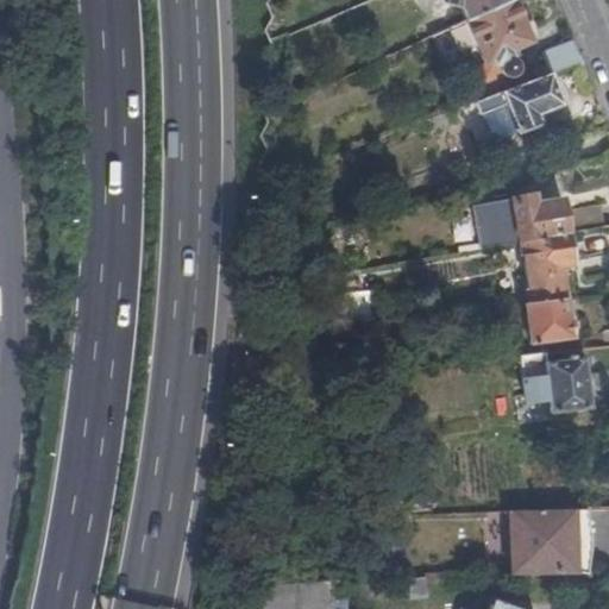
[(383,0),(364,8),(368,18),(387,10),(383,0)]
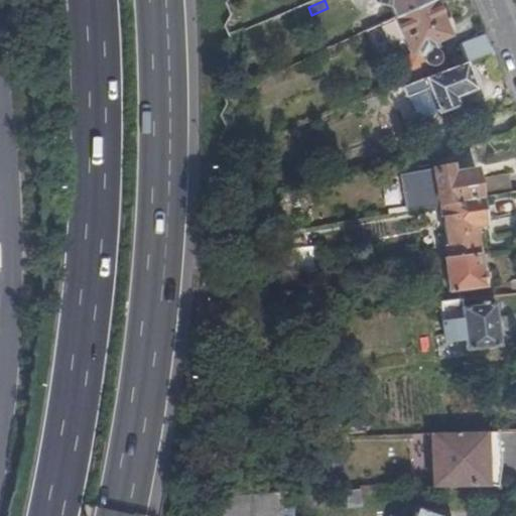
[(365,0),(378,24),(394,17),(390,7),(377,3),(378,0),(365,0)]
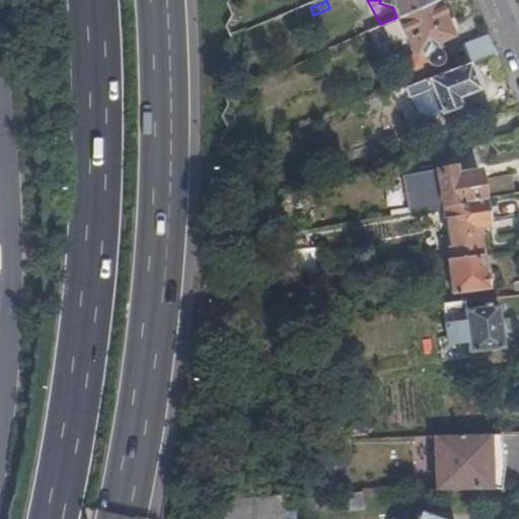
[(454,34),(438,0),(434,0),(396,17),(380,24),(368,30),(372,39),(373,41),(401,27),(414,54),(420,51),(422,56),(425,55),(427,56),(428,61),(432,65),(437,65),(441,63),(443,59),(443,54),(441,51),(439,51),(436,44),(454,34)]
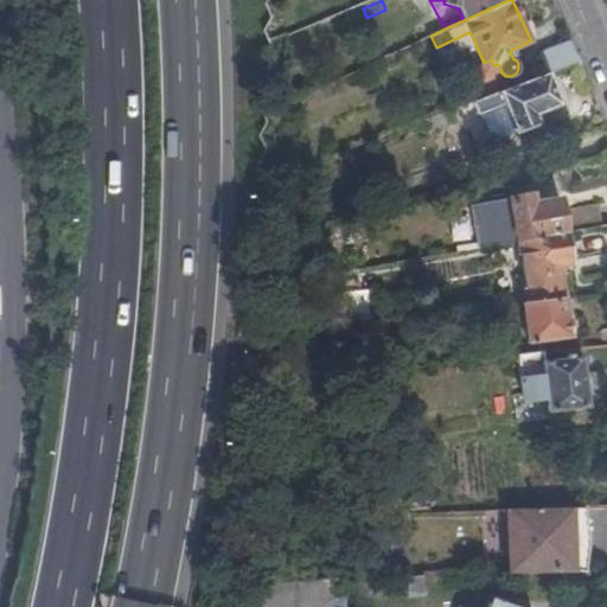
[(464,20),(508,0),(445,0),(443,4),(459,8),(464,20)]
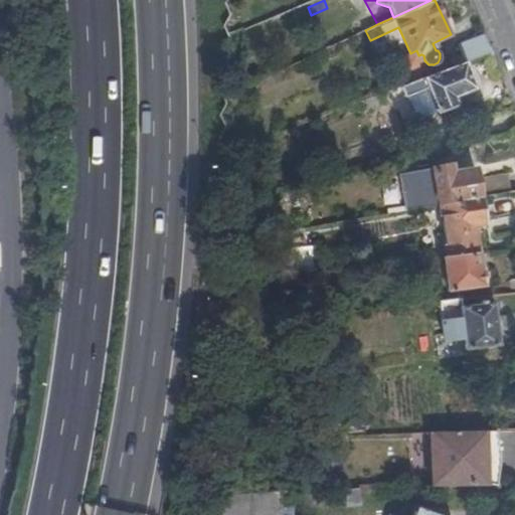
[(492,50),(485,33),(459,44),(465,61),(492,50)]
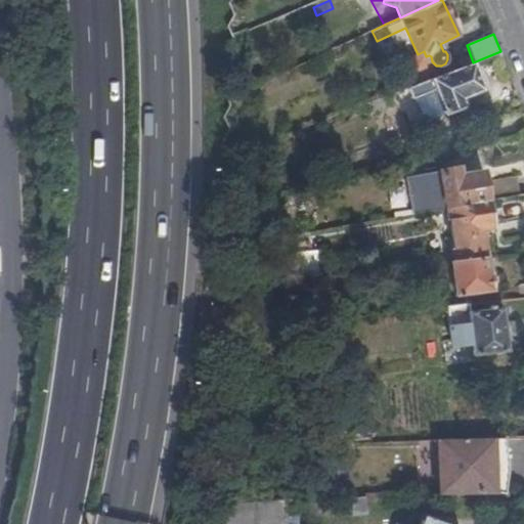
[(473,62),(408,87),(411,98),(419,95),(424,93),(427,87),(431,92),(436,90),(444,114),(464,106),(462,97),(483,90),(482,84),(485,82),(479,67),(475,68),(473,62)]
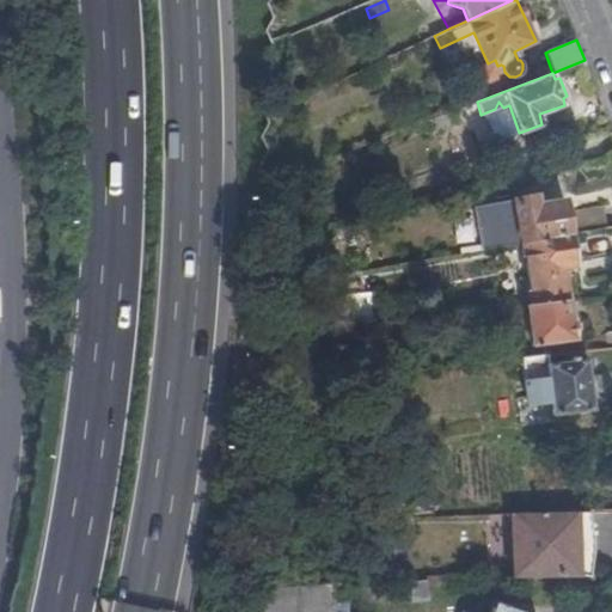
[(500,140),(519,133),(509,105),(503,108),(499,102),(495,109),(489,111),(500,140)]
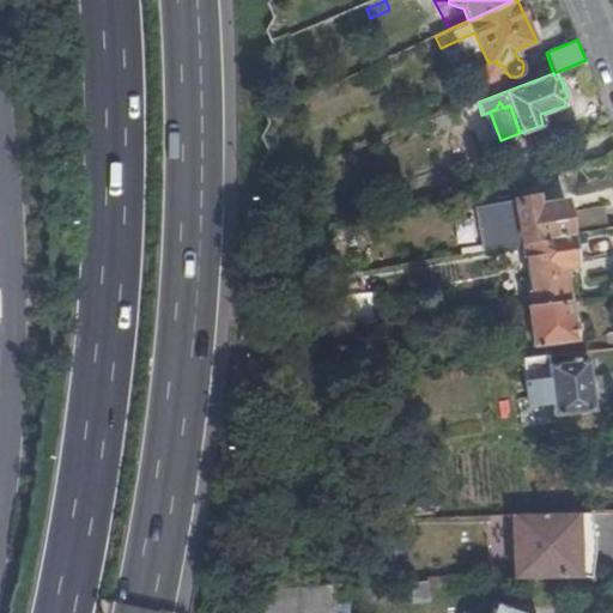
[(463,242),(465,254),(525,243),(570,236),(602,230),(599,210),(568,214),(566,202),(539,206),(536,196),(515,201),(521,236),(514,238),(508,234),(463,242)]
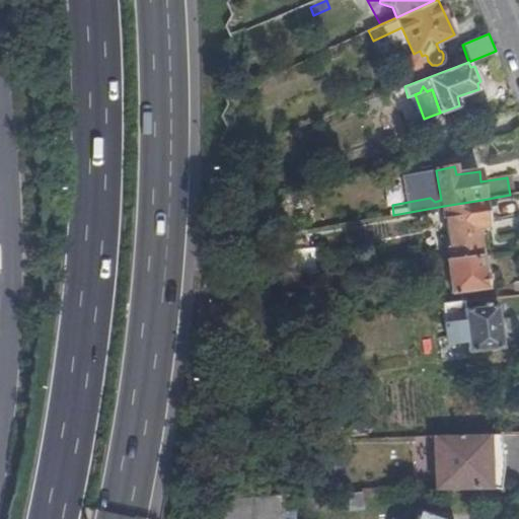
[(483,200),(444,206),(450,258),(482,254),(478,227),(486,226),(483,200)]
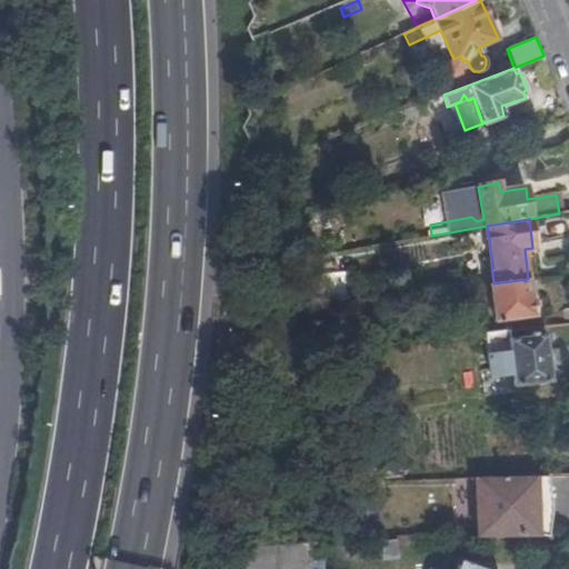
[(417,227),(405,229),(407,240),(419,238),(417,227)]
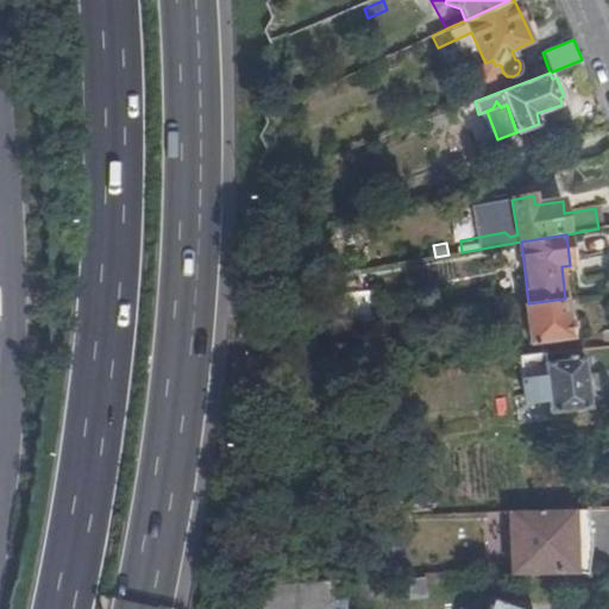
[(528,303),(522,305),(528,344),(572,339),(572,334),(579,333),(578,322),(570,322),(570,319),(567,319),(565,299),(528,303)]
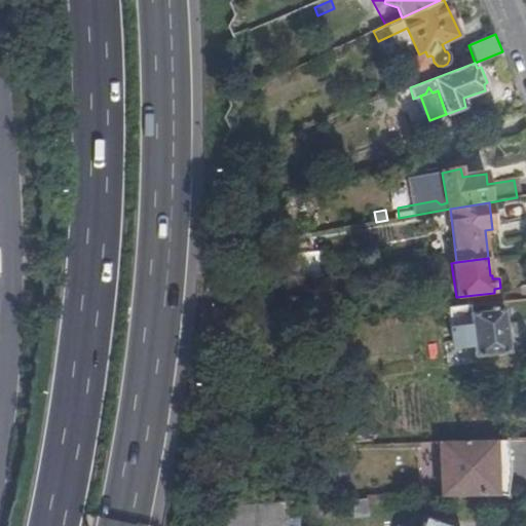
[(494,310),(493,302),(472,305),(473,313),(494,310)]
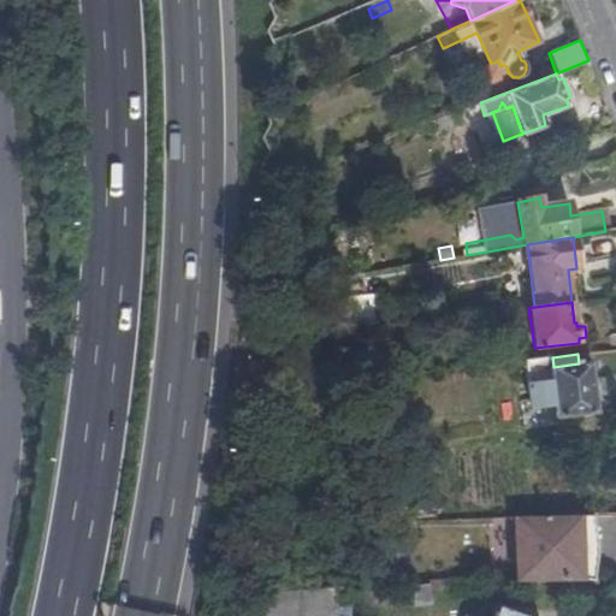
[(552,357),(526,360),(528,386),(551,383),(550,367),(554,367),(552,357)]
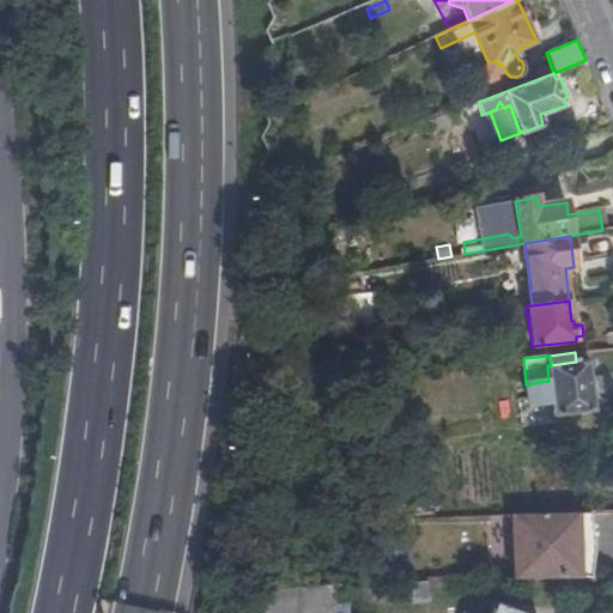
[(588,360),(576,362),(551,365),(547,365),(548,381),(526,384),(528,406),(547,404),(548,413),(553,412),(553,417),(593,412),(588,360)]
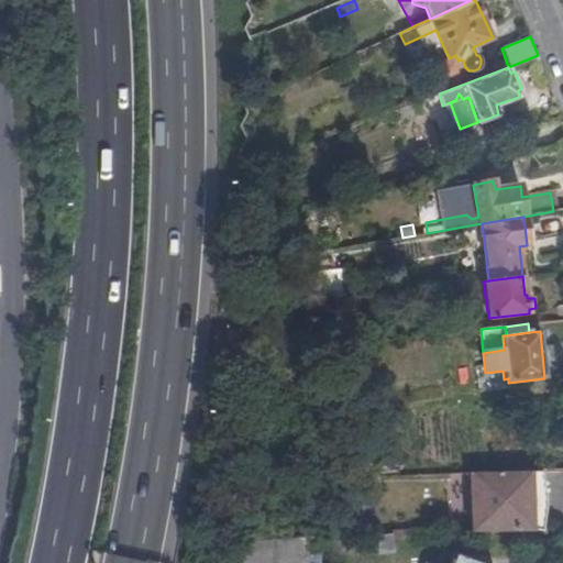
[(489,414),(488,406),(485,404),(478,405),(475,409),(476,416),(479,418),(485,418),(489,414)]
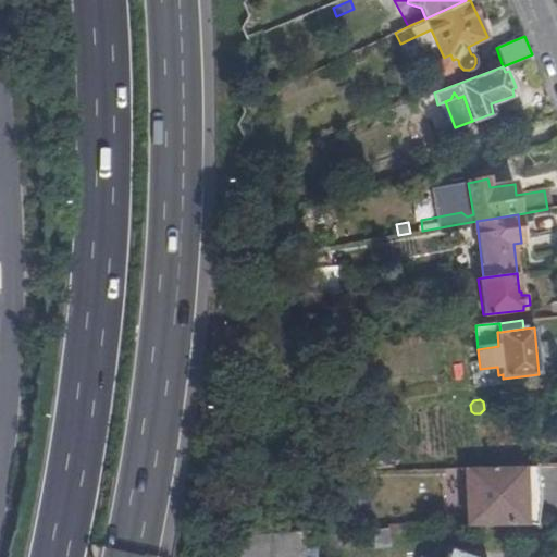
[(523,466),(467,467),(467,523),(524,522),(523,466)]
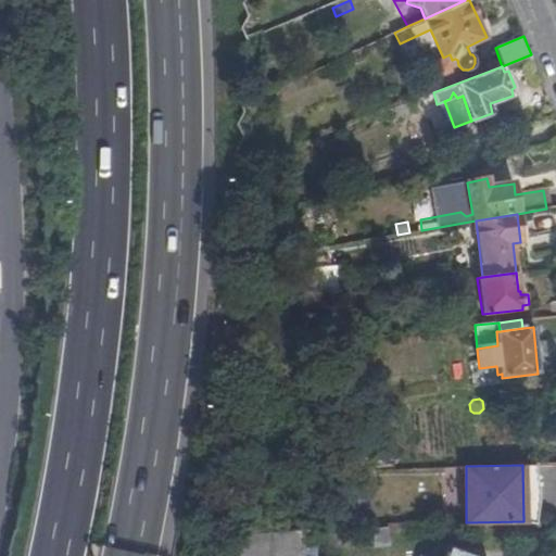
[(534,465),(522,465),(523,521),(535,523),(542,504),(534,465)]
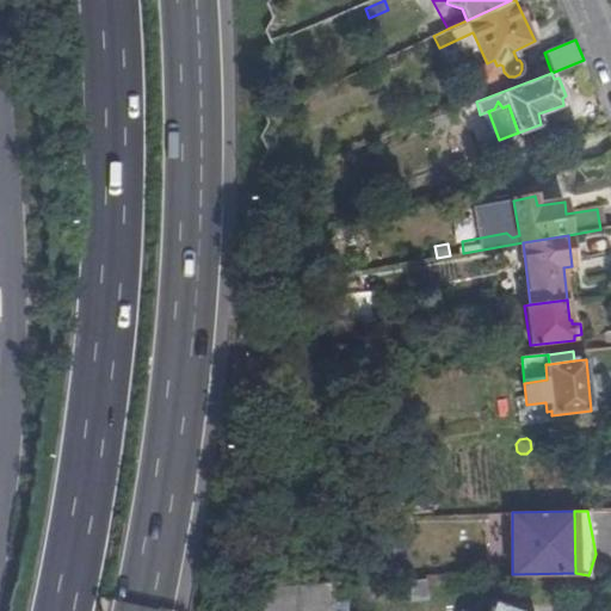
[(323,582),(279,586),(279,610),(327,610),(328,582),(323,582)]
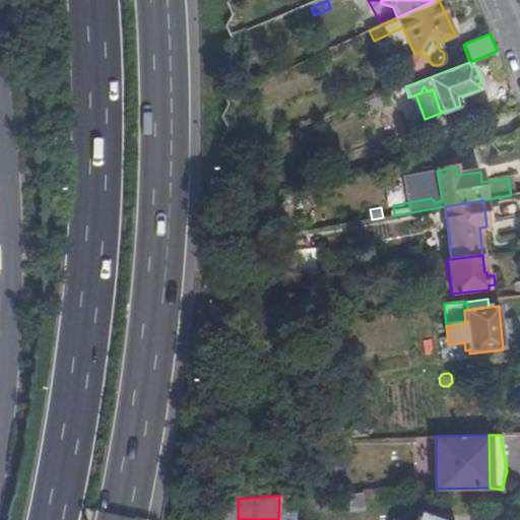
[(444,519),(419,511),(415,519),(444,519)]
